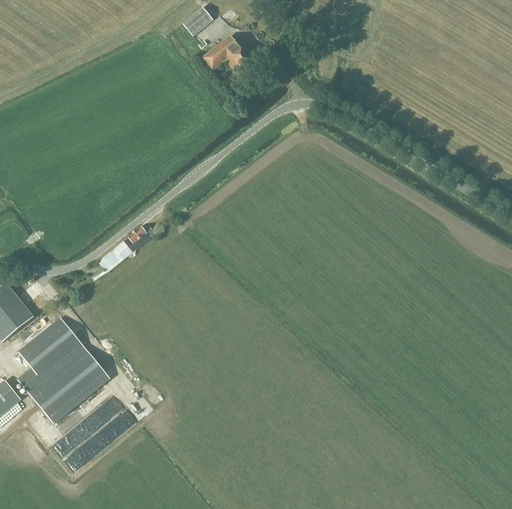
[(194,36),(214,19),(203,6),(182,23),(194,36)]
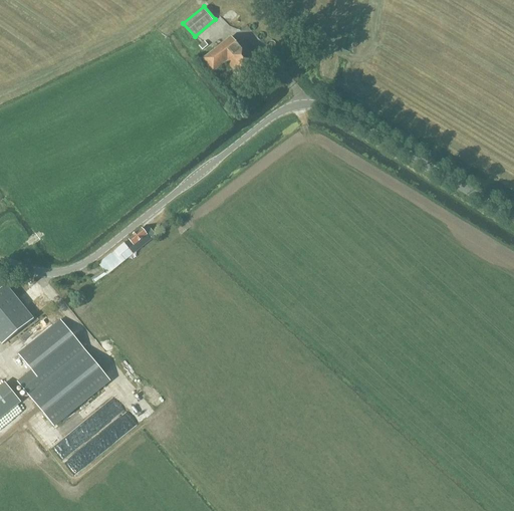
[(238,42),(232,34),(202,57),(213,71),(226,60),(241,77),(263,60),(244,37),(238,42)]
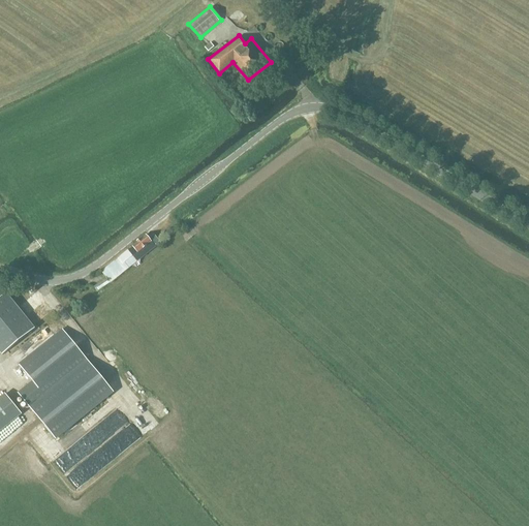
[(209,50),(215,44),(211,39),(205,44),(209,50)]
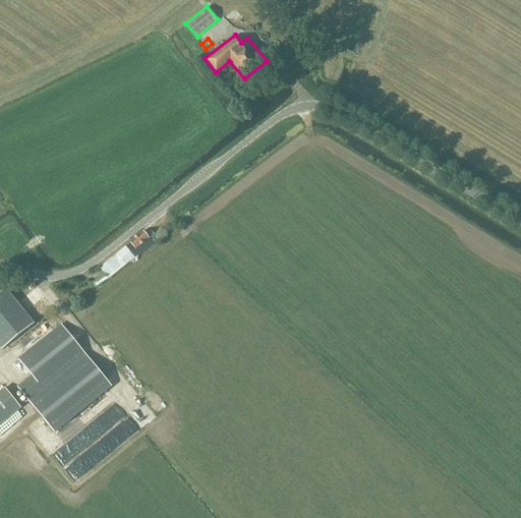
[(154,240),(159,237),(152,228),(148,232),(145,229),(130,240),(135,246),(131,250),(126,243),(100,265),(109,277),(135,255),(135,256),(155,241),(154,240)]
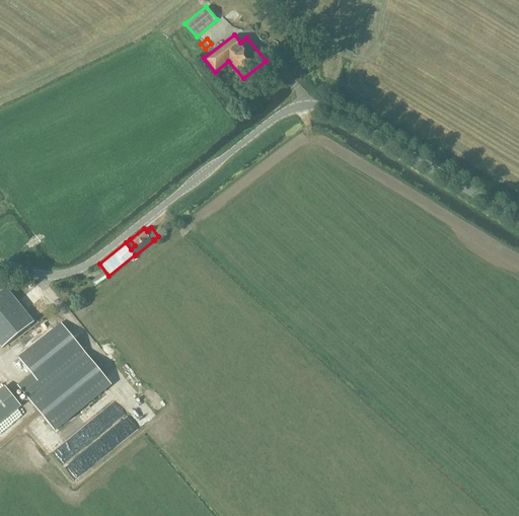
[(6,286),(0,290),(0,342),(3,346),(33,321),(17,301),(11,292),(6,286)]
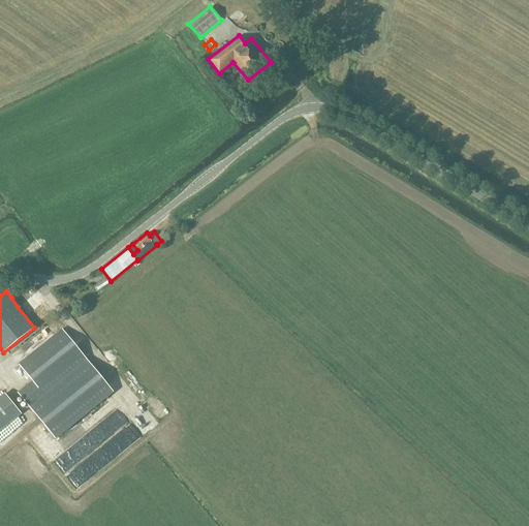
[(21,365),(16,368),(22,376),(27,372),(32,378),(18,391),(56,438),(114,391),(63,328),(19,363),(21,365)]
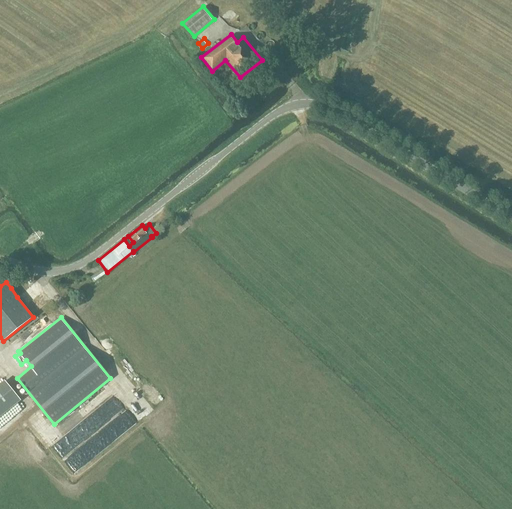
[(0,416),(22,399),(5,378),(0,382),(0,416)]
